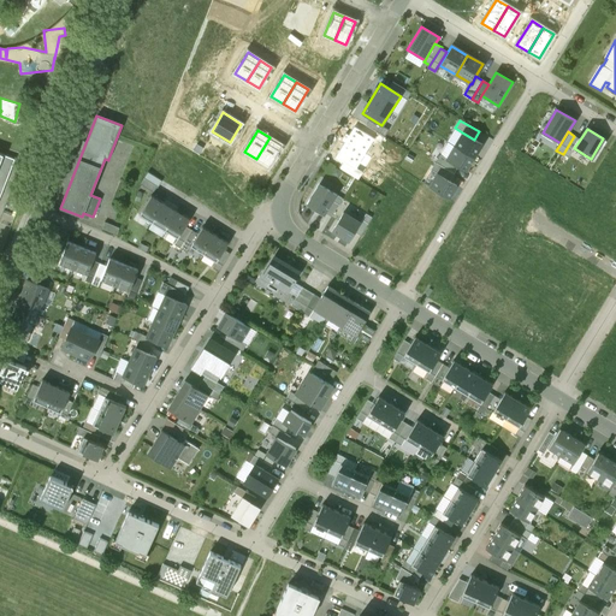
[(455,146),(474,158),(483,144),(474,140),(462,132),(455,146)]
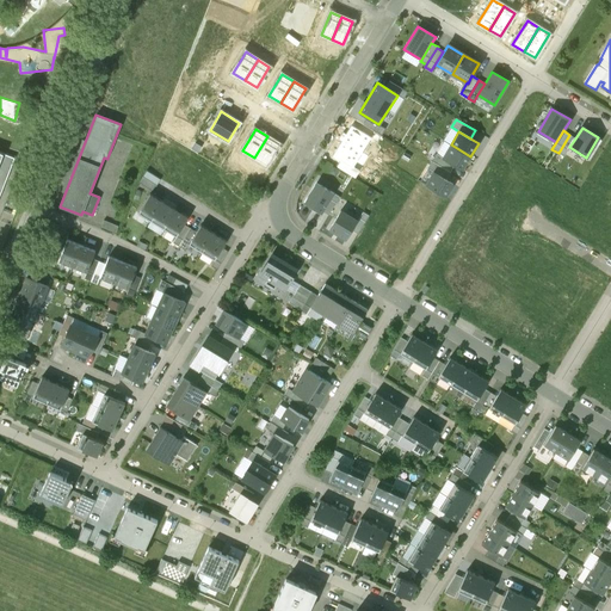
[(575,139),(569,135),(559,153),(565,156),(569,147),(575,139)]
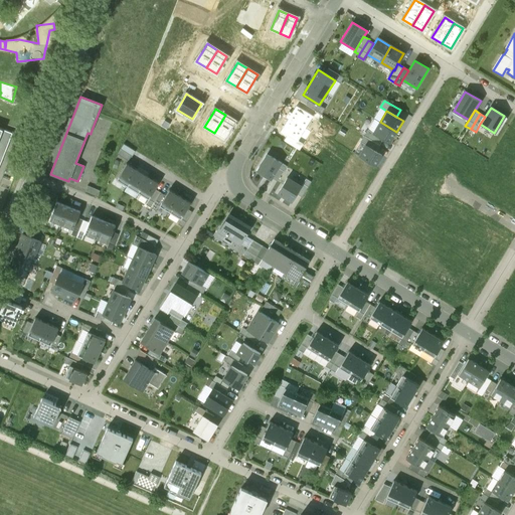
[(225,115),(214,133),(224,139),(235,121),(225,115)]
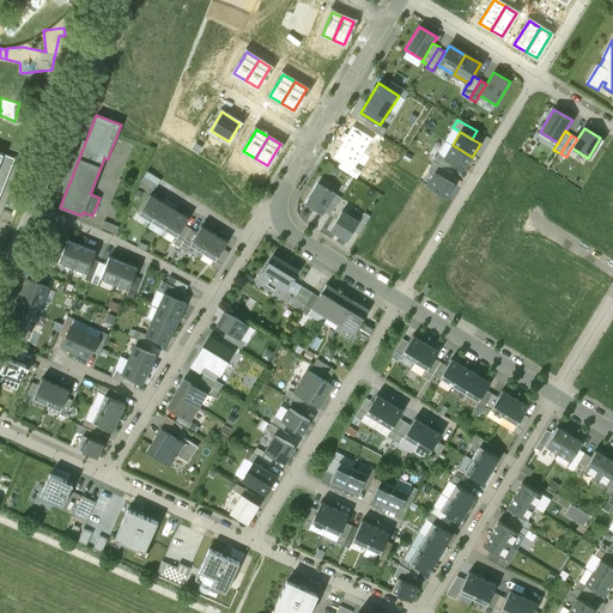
[(472,157),(453,145),(444,158),(456,165),(463,170),(472,157)]
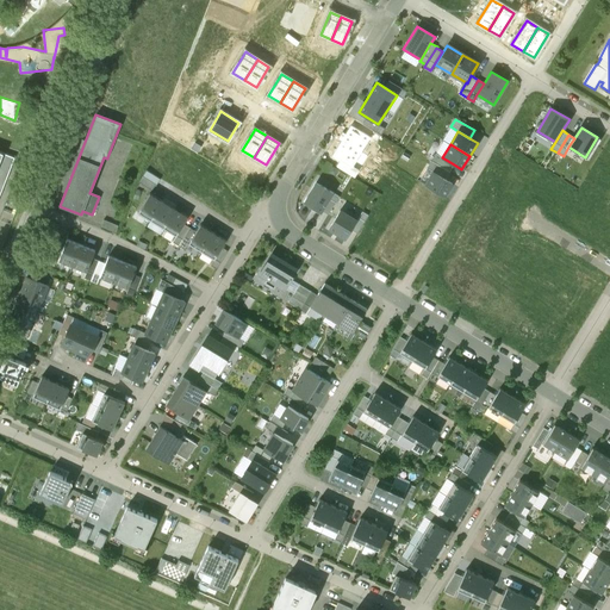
[(427,155),(433,159),(437,149),(433,145),(427,155)]
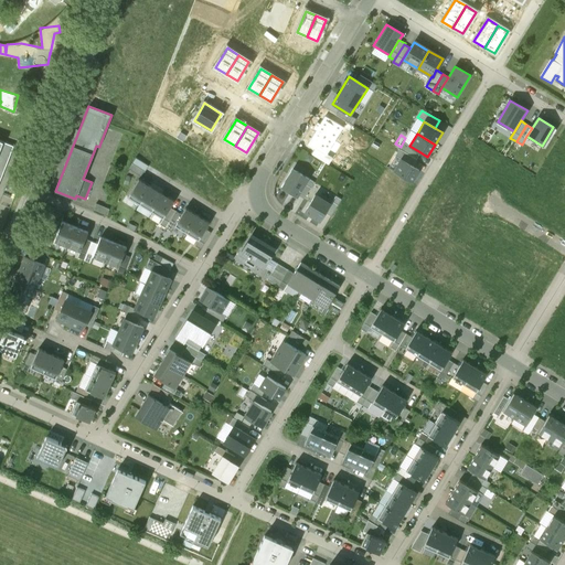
[(3,141),(0,149),(0,180),(13,146),(3,141)]
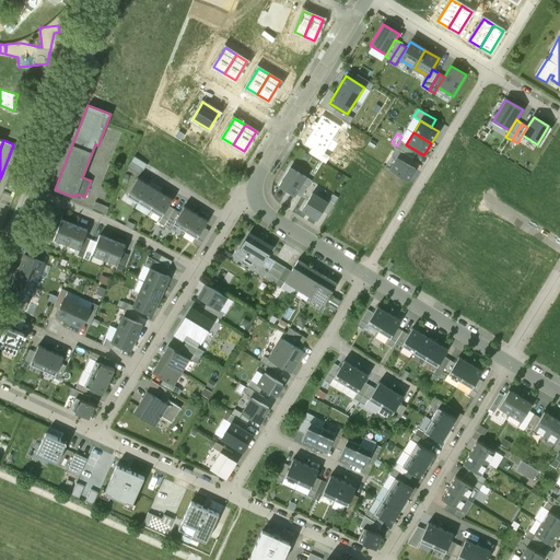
[(396,148),(412,158),(417,151),(406,144),(400,141),(396,148)]
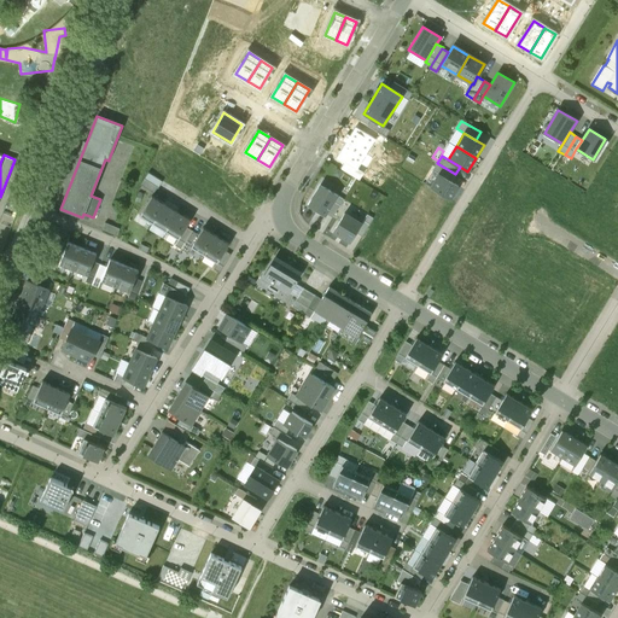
[(438,174),(450,181),(455,174),(437,163),(432,170),(438,174)]
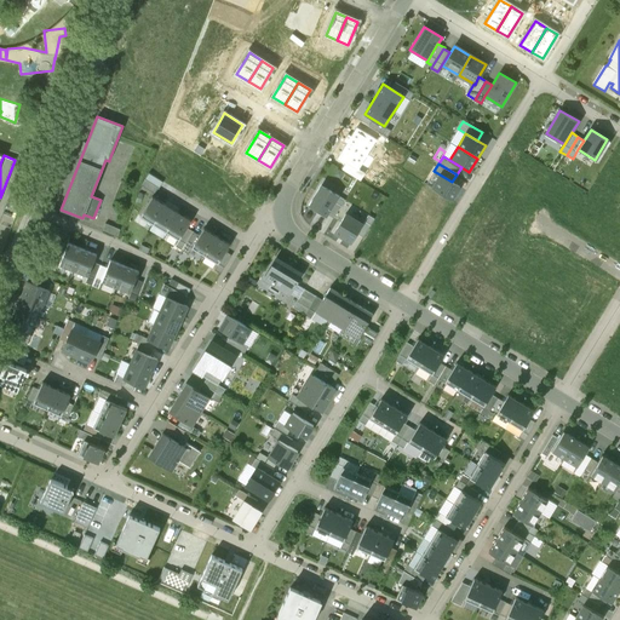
[(162,182),(149,172),(144,179),(159,188),(162,182)]
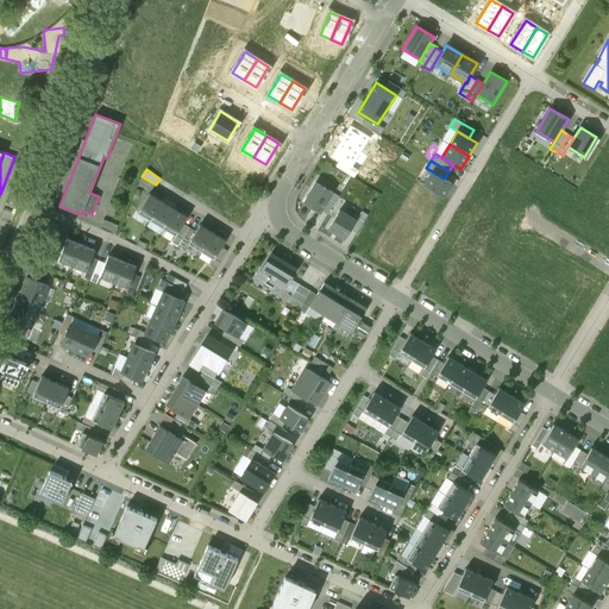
[(444,179),(432,171),(425,184),(444,196),(452,183),(444,179)]
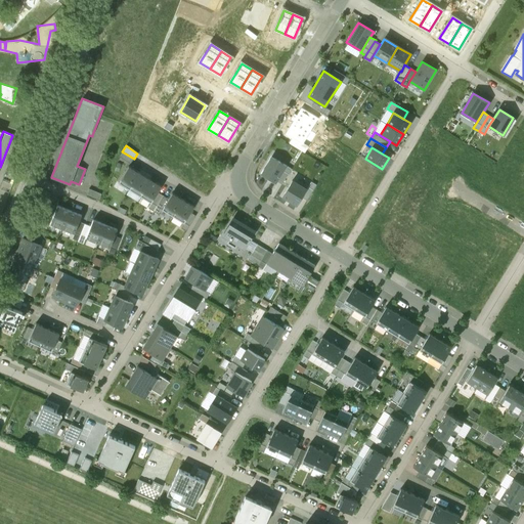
[(134,159),(122,151),(119,157),(131,164),(134,159)]
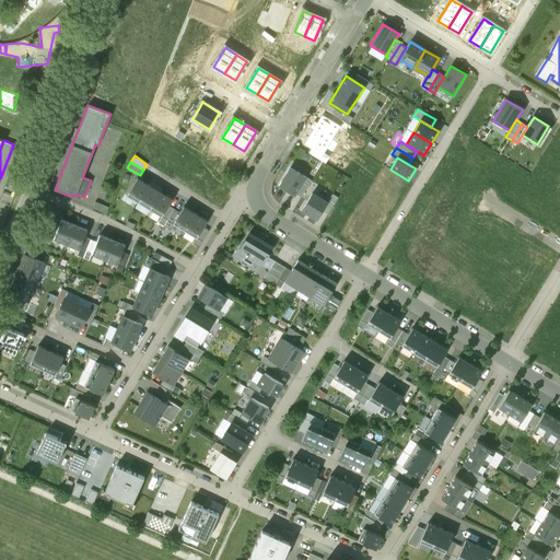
[(306,176),(290,167),(279,186),(294,196),(295,194),(306,176)]
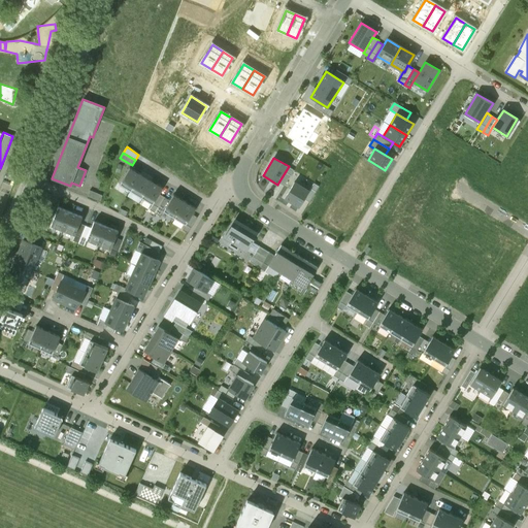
[(294,170),(289,166),(278,183),(284,186),(294,170)]
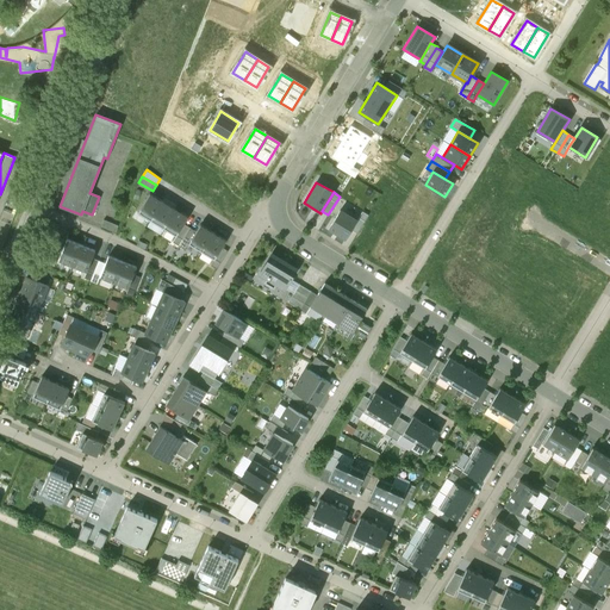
[(149,193),(137,212),(150,221),(162,200),(149,193)]
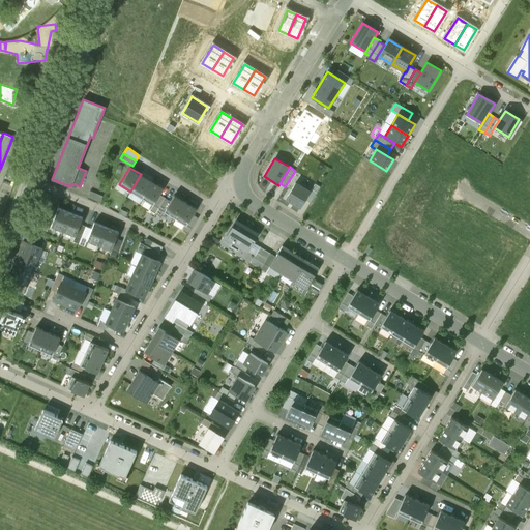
[(141,174),(130,192),(142,198),(152,181),(141,174)]
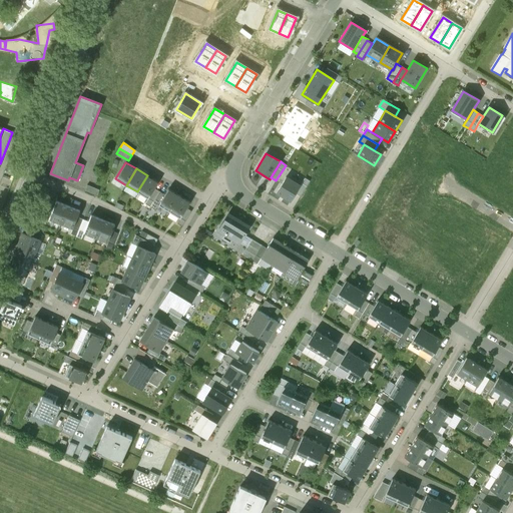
[(158,182),(147,175),(137,191),(148,198),(154,188),(158,182)]
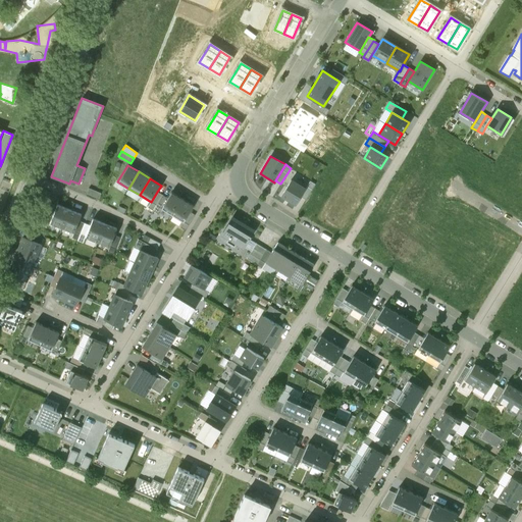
[(305,189),(291,179),(281,195),(296,204),(301,197),(305,189)]
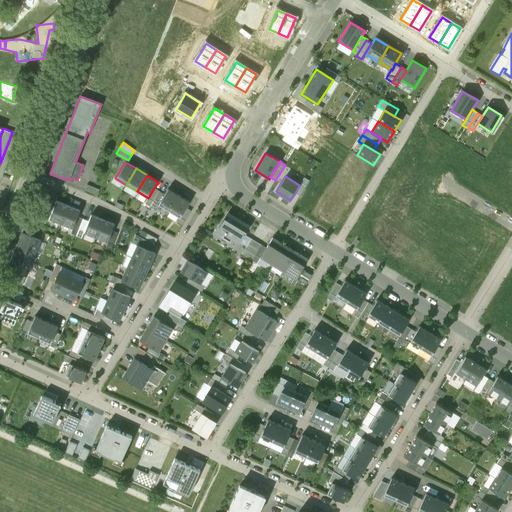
[(299,185),(295,193),(300,196),(309,180),(304,177),(299,185)]
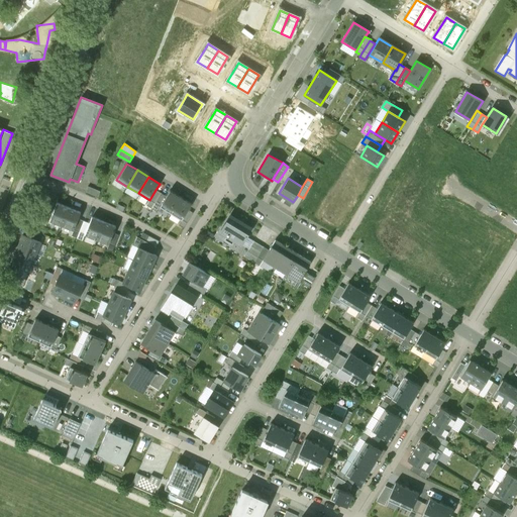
[(100,191),(88,186),(86,192),(98,197),(100,191)]
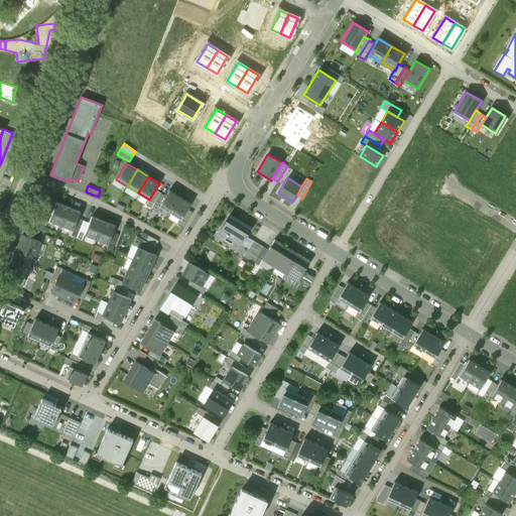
[(149,200),(146,205),(151,208),(160,192),(155,189),(149,200)]
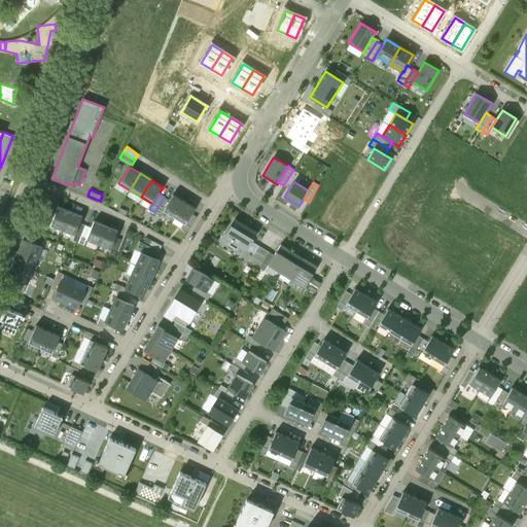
[(184,201),(173,194),(169,200),(163,210),(174,217),(184,201)]
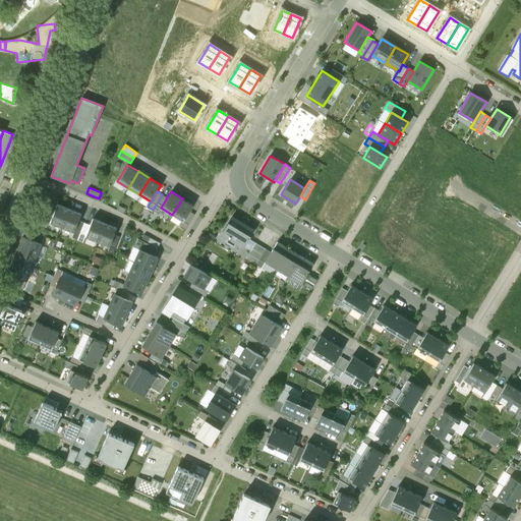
[(162,194),(153,210),(158,213),(161,208),(167,197),(162,194)]
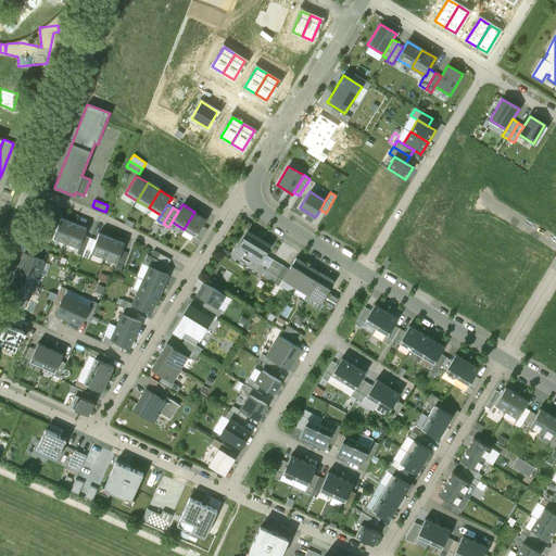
[(206,218),(194,212),(184,229),(196,236),(202,225),(206,218)]
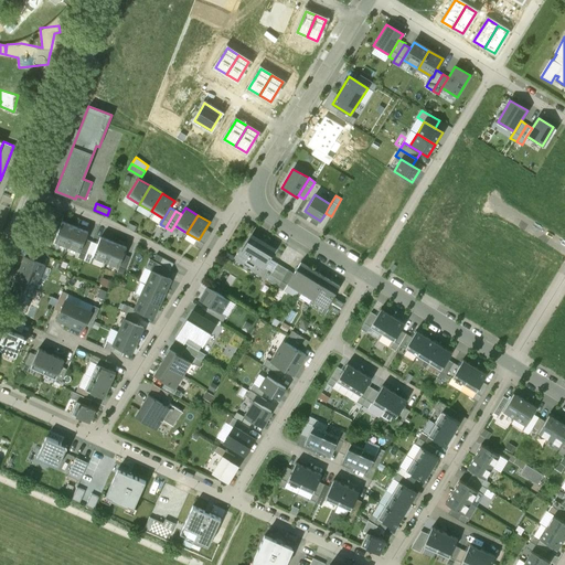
[(62,221),(54,241),(67,246),(75,226),(62,221)]
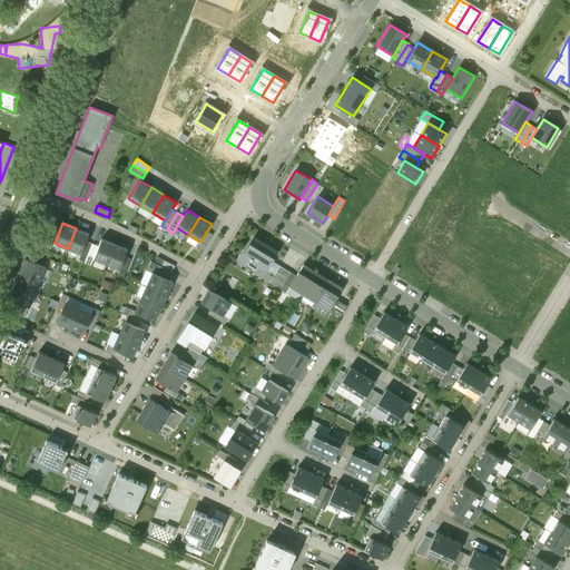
[(89,234),(76,228),(68,248),(81,253),(86,241),(89,234)]
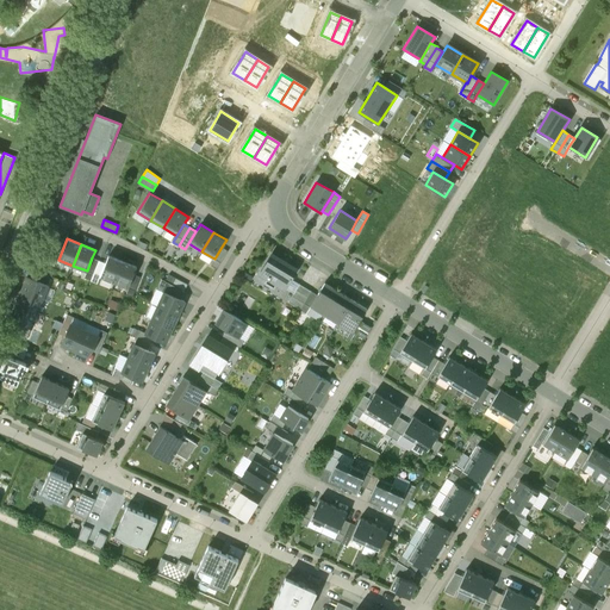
[(215,259),(211,266),(217,269),(228,250),(222,247),(215,259)]
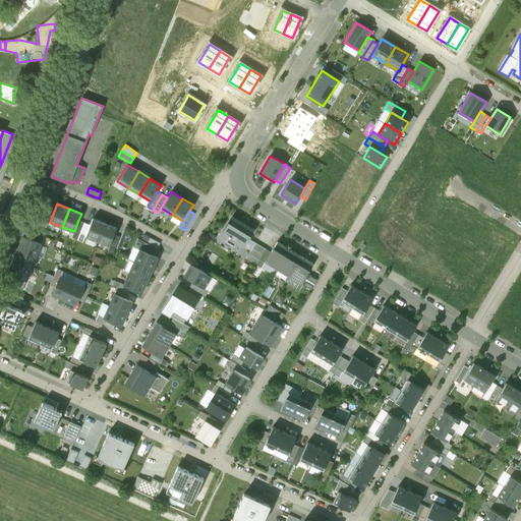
[(253,230),(231,217),(222,232),(228,237),(236,241),(243,245),(253,230)]
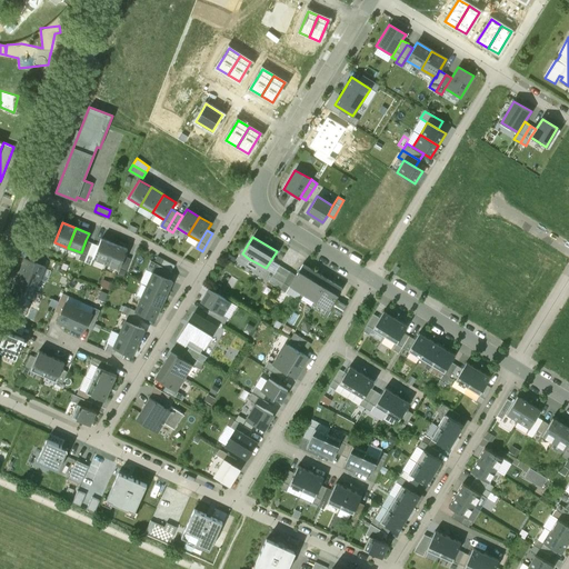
[(98,246),(93,258),(107,263),(115,243),(101,238),(98,246)]
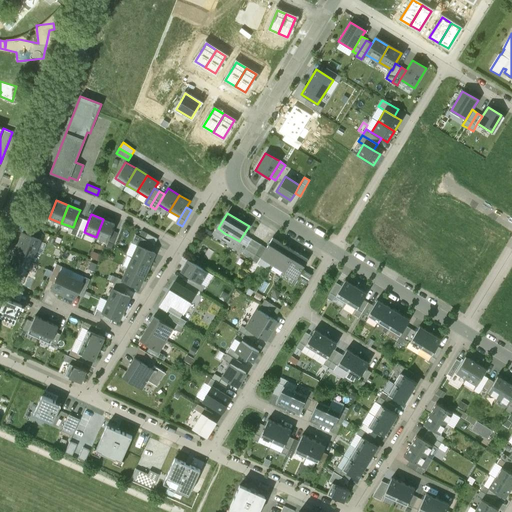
[(83,219),(77,216),(73,227),(70,233),(76,235),(83,219)]
